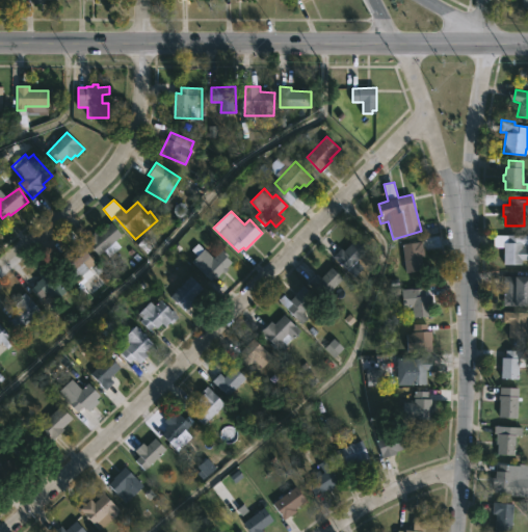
[(122,235),(115,241),(122,247),(110,257),(104,250),(99,256),(85,240),(95,233),(97,235),(110,222),(122,235)]
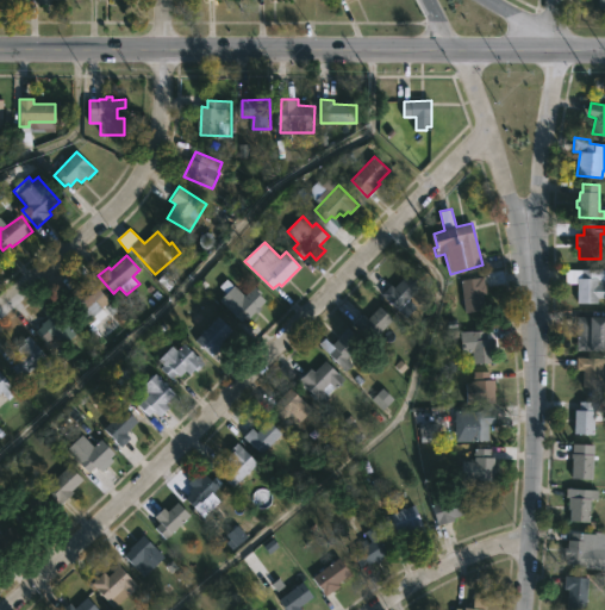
[(599,269),(599,284),(604,284),(604,298),(599,298),(599,304),(578,303),(579,284),(567,284),(567,277),(565,277),(567,269),(599,269)]
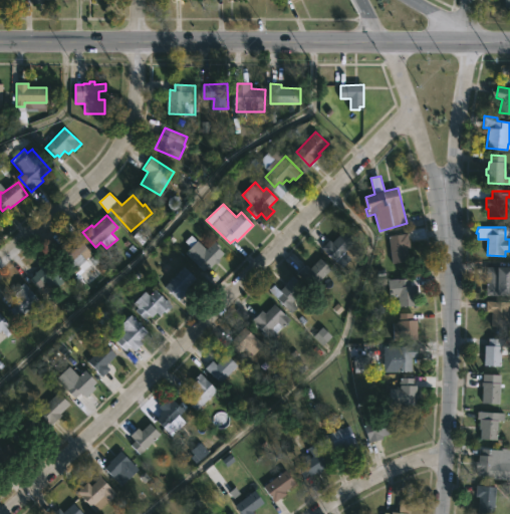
[(357,240),(336,261),(322,248),(330,240),(332,242),(346,229),(357,240)]
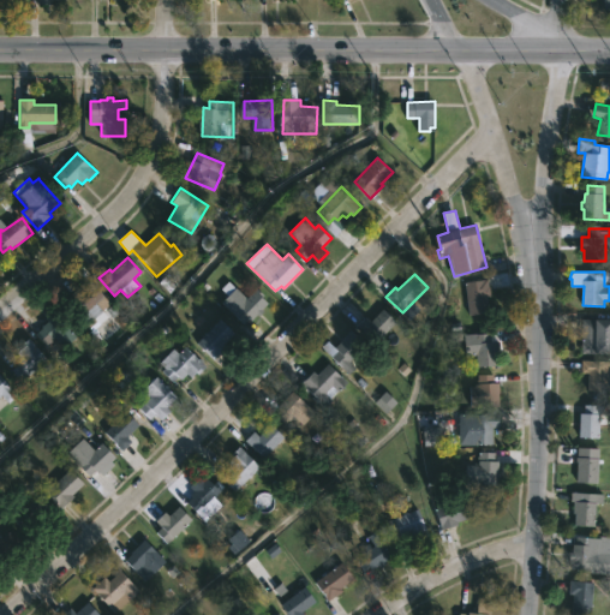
[(489,314),(470,316),(466,282),(489,280),(491,297),(488,297),(489,314)]
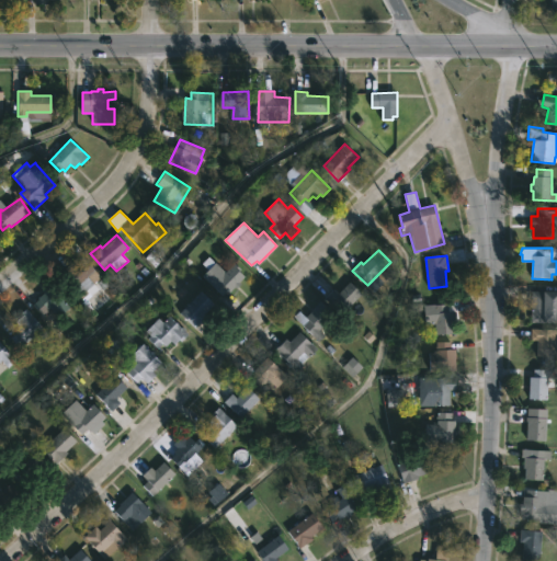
[(209,256),(226,272),(235,262),(242,270),(241,270),(243,272),(242,273),(246,276),(240,282),(242,284),(237,289),(232,286),(224,296),(203,276),(208,270),(203,264),(209,256)]
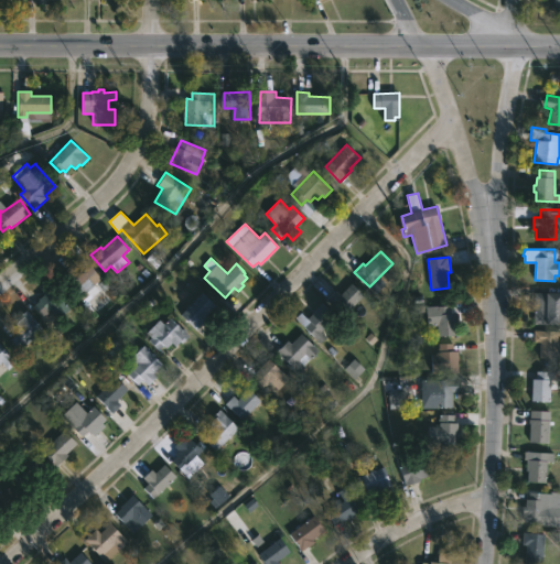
[(85,259),(95,272),(88,278),(94,285),(87,291),(90,295),(83,301),(81,297),(78,300),(54,269),(65,260),(73,269),(85,259)]
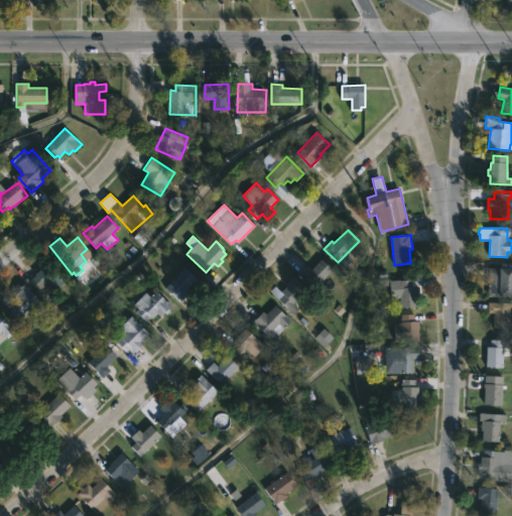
[(323,259),(334,271),(314,289),(300,273),(308,265),(311,269),(323,259)]
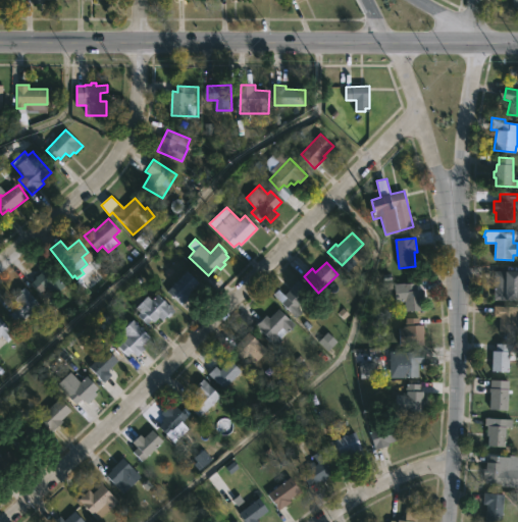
[(66,285),(55,294),(49,285),(39,294),(31,283),(41,273),(39,271),(49,263),(66,285)]
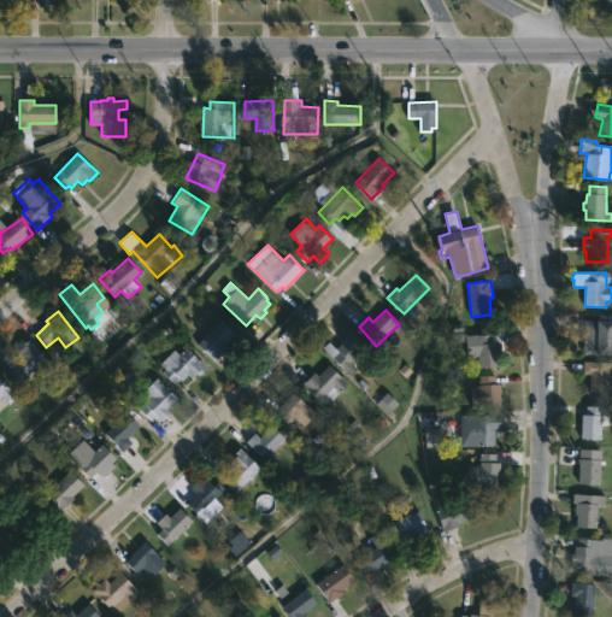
[(237,336),(213,360),(198,345),(221,321),(237,336)]
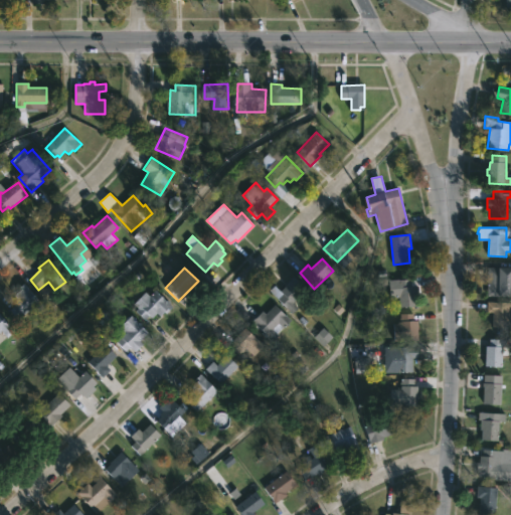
[(510,298),(488,297),(489,268),(510,268),(510,298)]
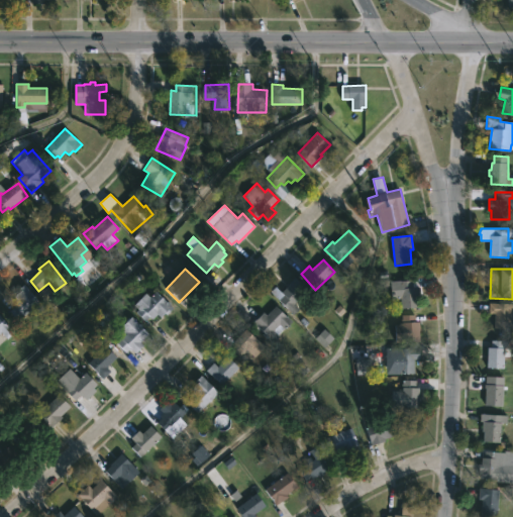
[(297,277),(309,289),(295,304),(300,309),(293,315),(271,292),(276,287),(282,293),(297,277)]
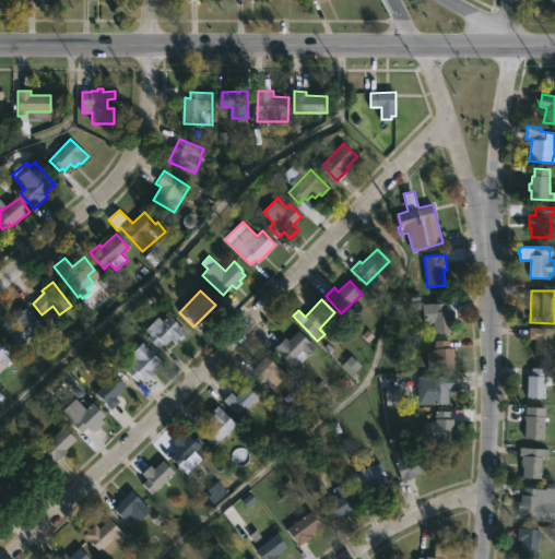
[(448,309),(448,310),(453,310),(453,332),(435,334),(434,322),(425,323),(424,305),(448,302),(448,309)]
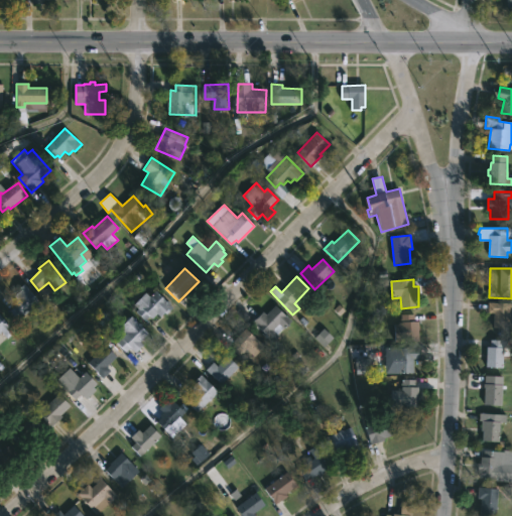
[(39,304),(17,320),(10,310),(14,307),(12,303),(17,299),(14,295),(18,292),(16,289),(24,283),(39,304)]
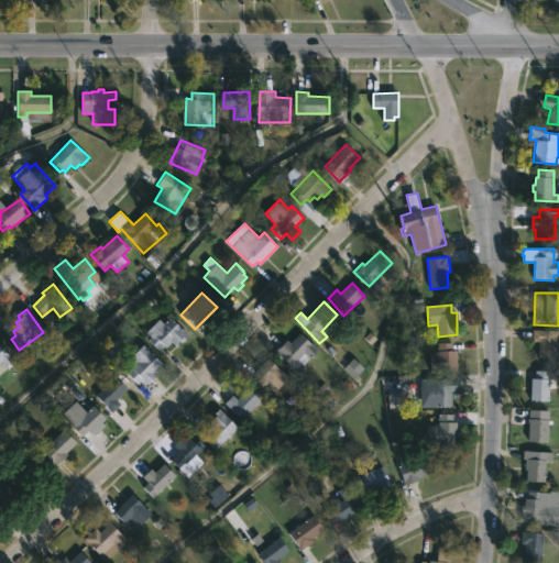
[(171,317),(188,335),(182,342),(181,340),(175,345),(173,343),(166,349),(163,345),(159,350),(149,340),(151,338),(146,332),(160,319),(164,323),(171,317)]
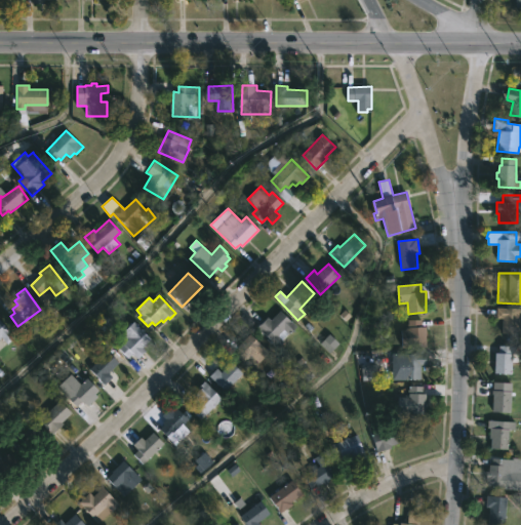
[(520,323),(519,334),(503,333),(503,319),(497,319),(497,308),(520,308),(520,323)]
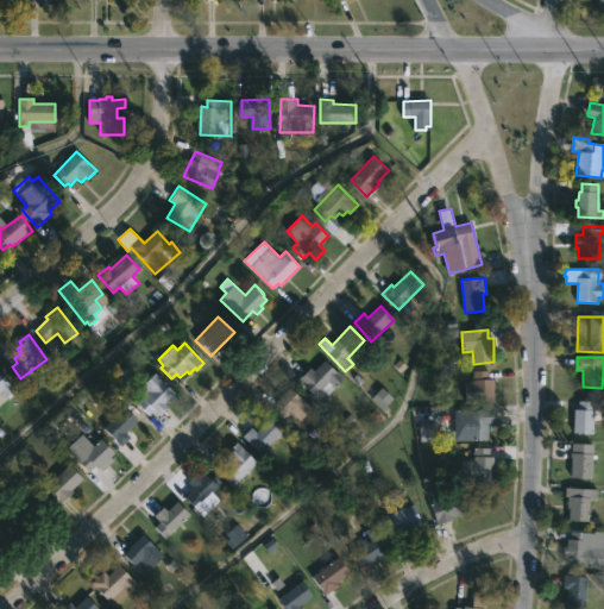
[(325,360),(344,380),(327,393),(331,396),(322,405),(299,380),(310,368),(314,372),(325,360)]
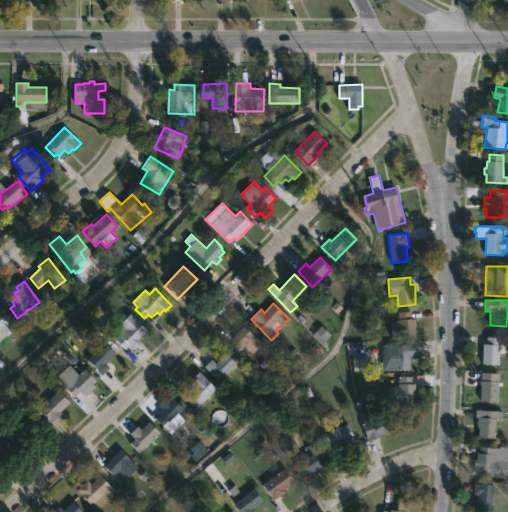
[(413,318),(413,319),(417,319),(417,339),(392,340),(392,322),(396,322),(396,320),(398,320),(398,312),(413,312),(413,318)]
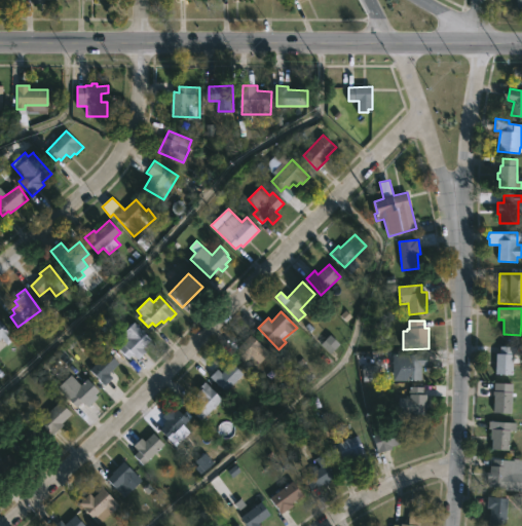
[(0,322),(15,339),(7,345),(2,338),(0,339),(0,322)]
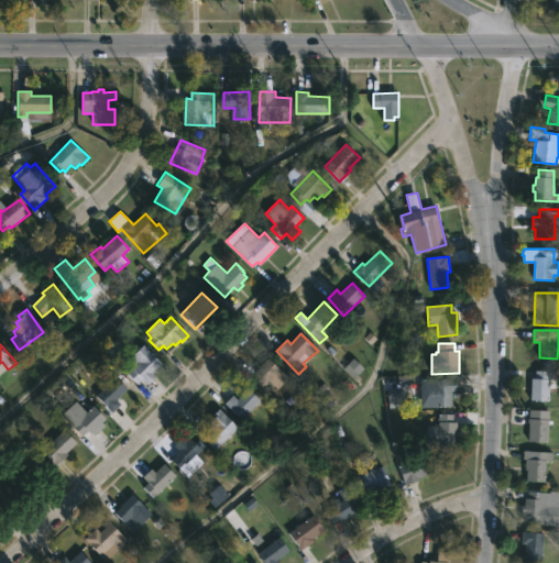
[(154,374),(139,386),(138,385),(136,386),(130,378),(131,376),(129,374),(134,368),(129,363),(135,357),(134,356),(145,345),(164,364),(154,374)]
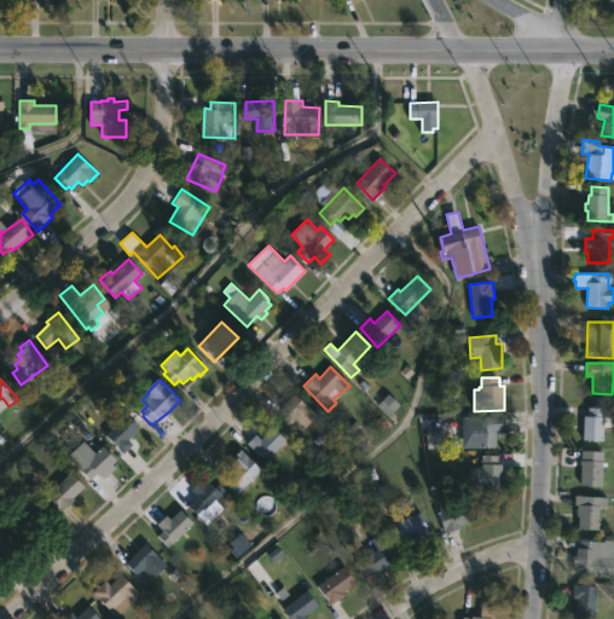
[(317,415),(306,428),(295,417),(287,426),(276,416),(295,394),(317,415)]
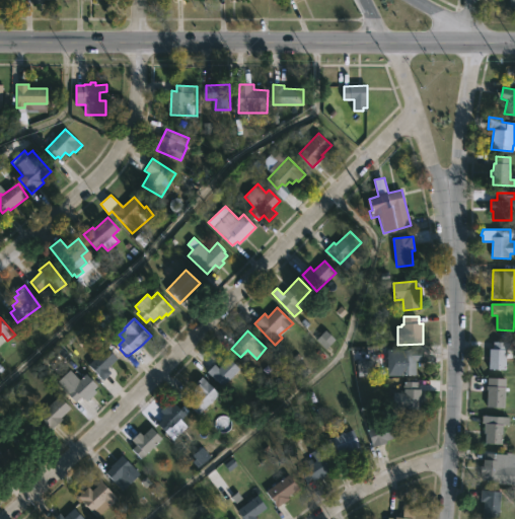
[(512,343),(511,347),(509,347),(509,349),(507,349),(507,370),(490,369),(490,349),(494,349),(495,342),(512,343)]
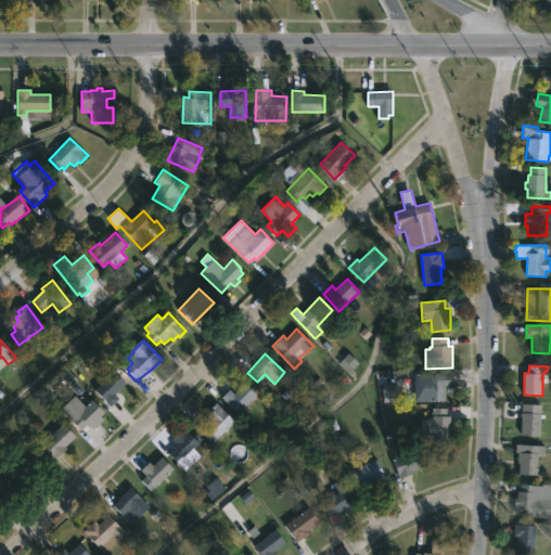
[(117,408),(114,411),(93,390),(114,370),(127,383),(117,394),(124,400),(117,408)]
